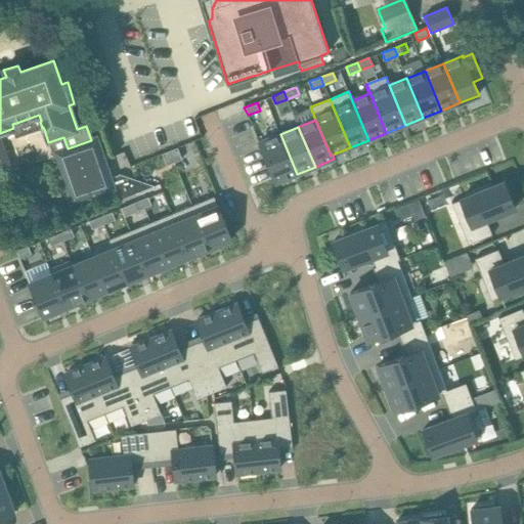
[(280,134),(259,143),(275,182),(297,174),(280,134)]
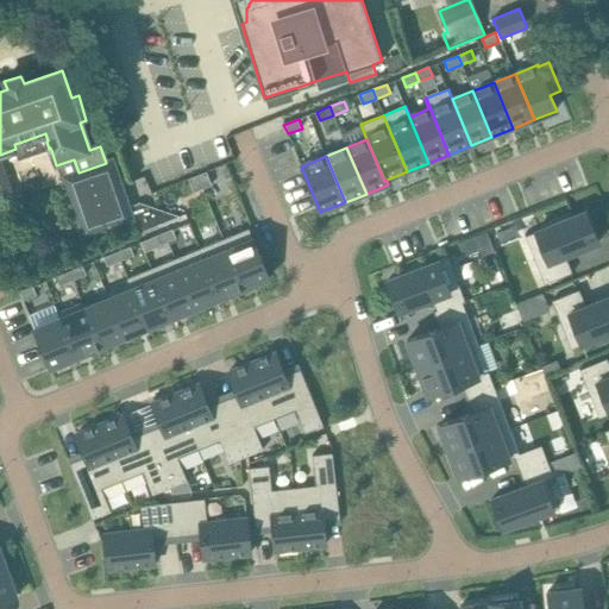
[(106,163),(79,173),(99,232),(135,219),(138,231),(182,215),(142,202),(142,205),(131,208),(114,161),(106,163)]
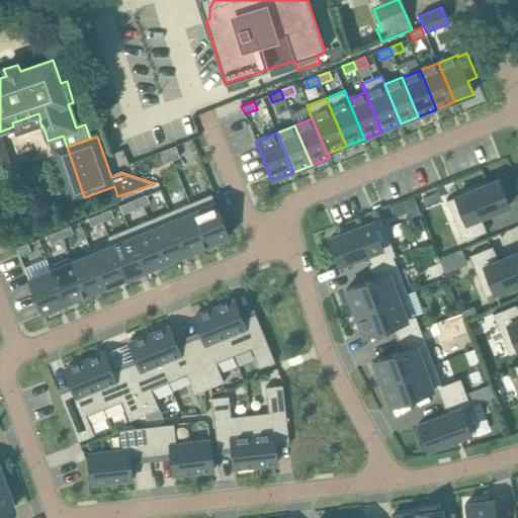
[(175,146),(160,153),(165,164),(180,158),(175,146)]
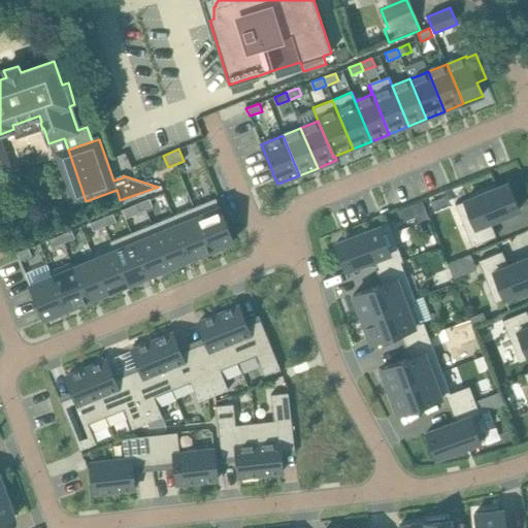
[(0,199),(11,195),(1,168),(0,168),(0,199)]
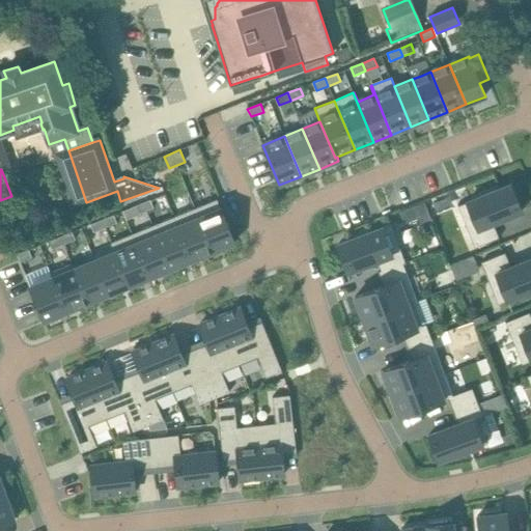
[(522,212),(510,185),(457,206),(475,248),(499,238),(493,223),(522,212)]
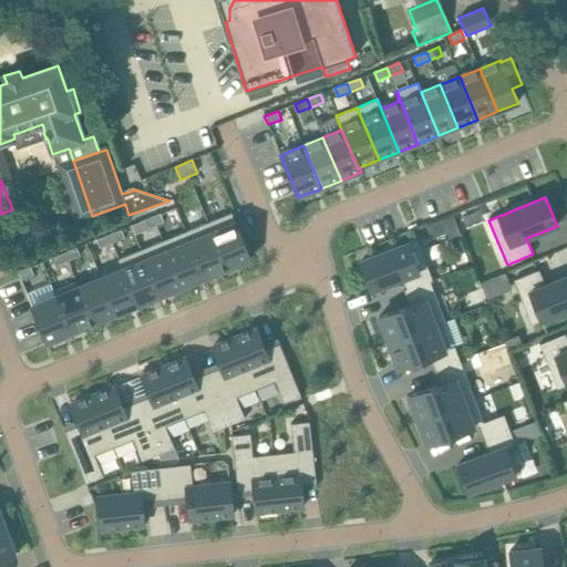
[(156,225),(168,220),(165,212),(153,216),(156,225)]
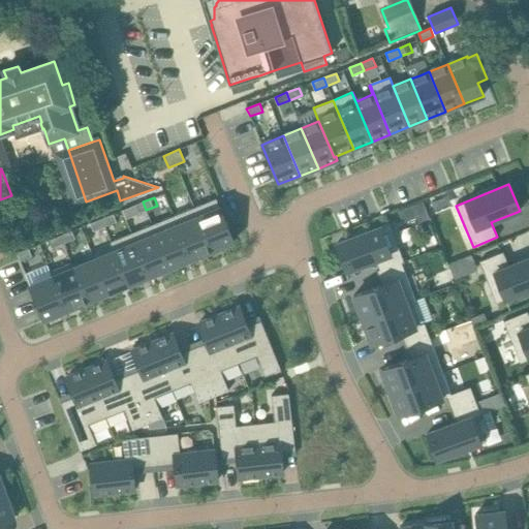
[(211,251),(234,242),(216,198),(193,208),(211,251)]
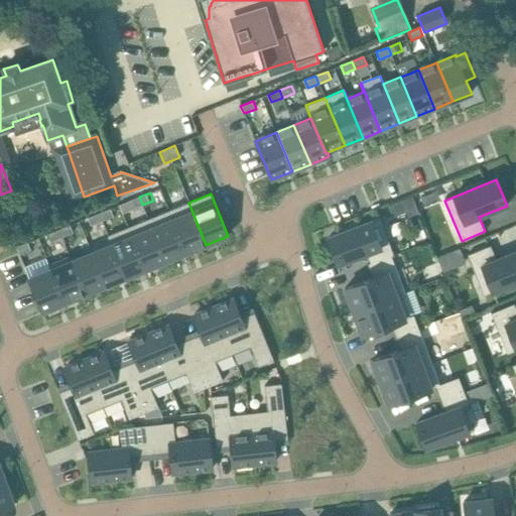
[(139,197),(128,202),(131,210),(142,205),(139,197)]
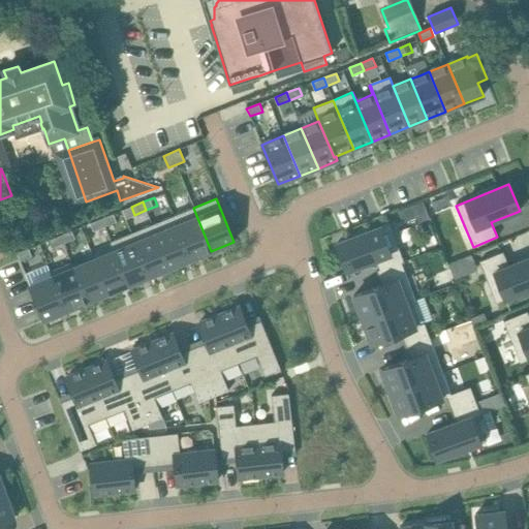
[(423,201),(413,205),(417,217),(419,222),(430,219),(423,201)]
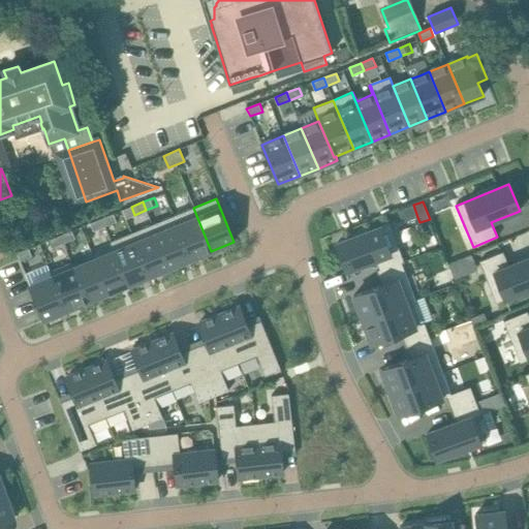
[(173,216),(190,259),(211,251),(193,208),(173,216)]
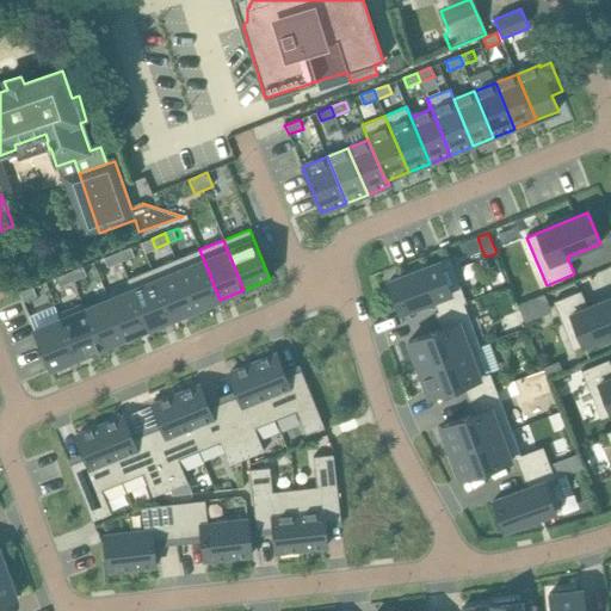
[(121,261),(135,257),(130,247),(117,253),(121,261)]
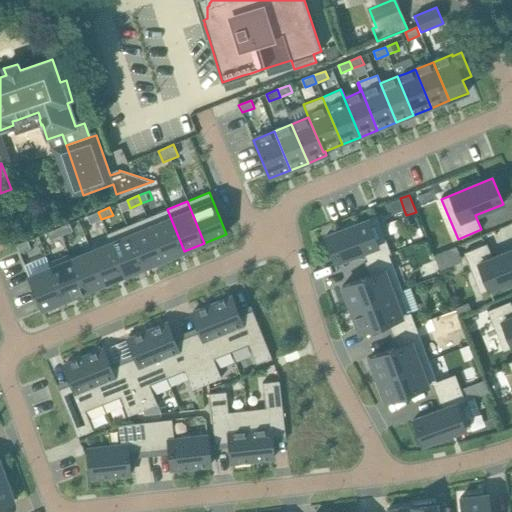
[(167,209),(147,217),(164,259),(184,251),(167,209)]
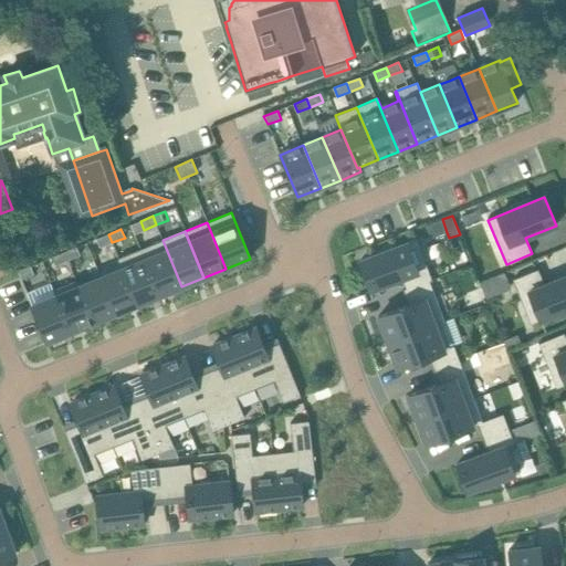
[(108,234),(96,239),(100,248),(112,242),(108,234)]
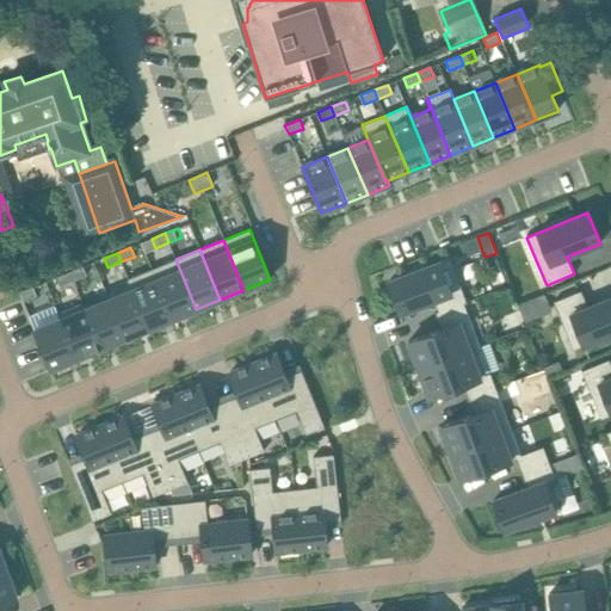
[(172,320),(196,309),(176,259),(152,269),(172,320)]
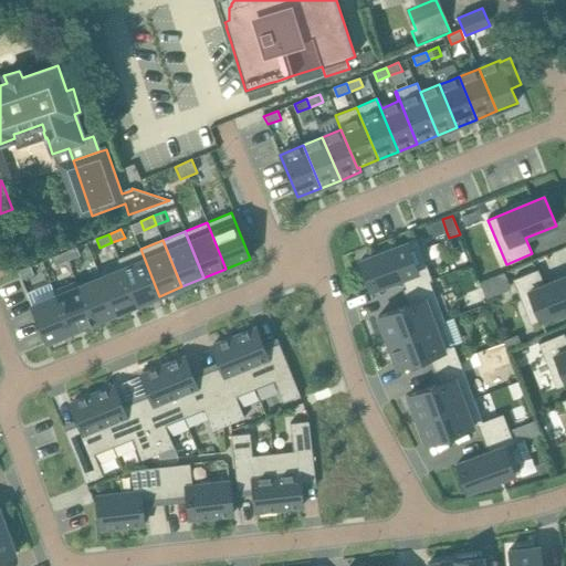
[(402,279),(406,289),(407,291),(430,282),(432,281),(417,240),(359,261),(370,290),(402,279)]
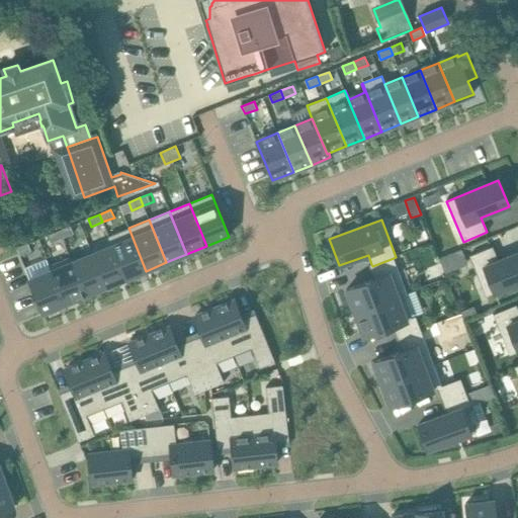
[(62,239),(74,234),(70,227),(59,231),(62,239)]
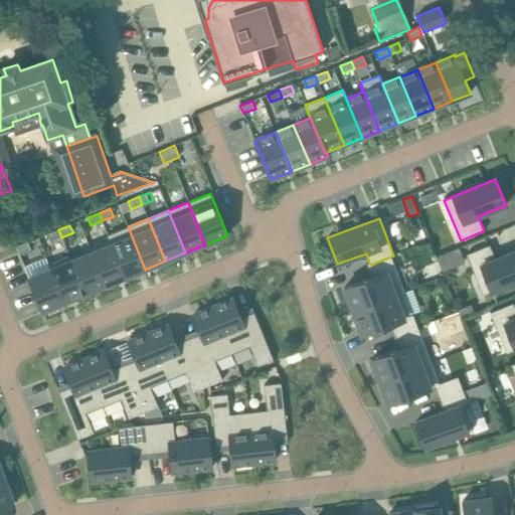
[(145,270),(128,226),(107,235),(109,239),(124,278),(145,270)]
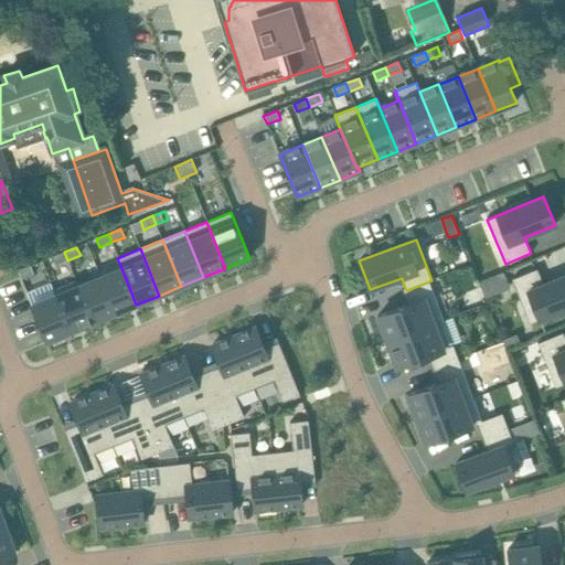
[(67,260),(64,252),(52,257),(55,265),(67,260)]
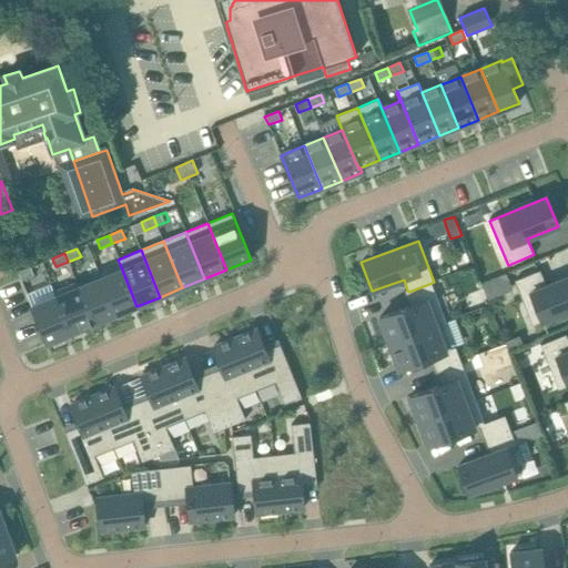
[(120,264),(98,274),(100,279),(114,315),(137,306),(120,264)]
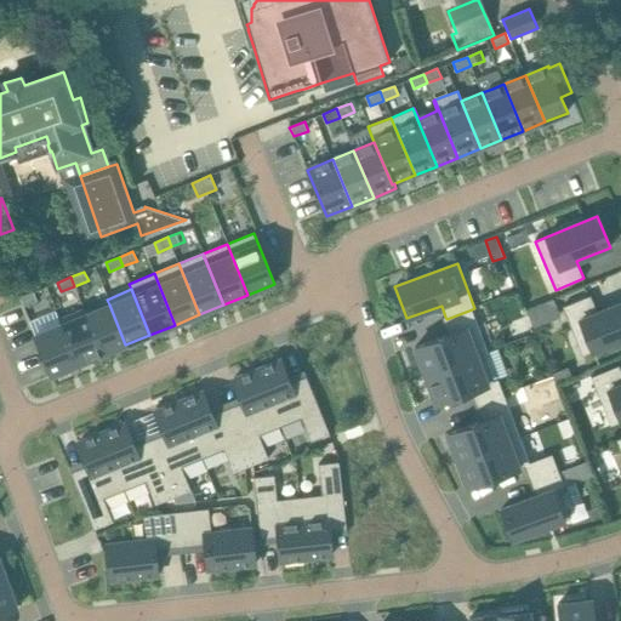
[(33,292),(20,297),(23,307),(38,301),(33,292)]
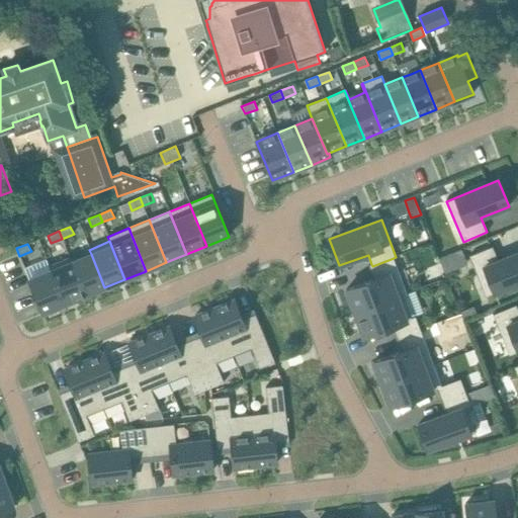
[(517,252),(498,261),(493,247),(468,256),(486,296),(517,283),(517,252)]
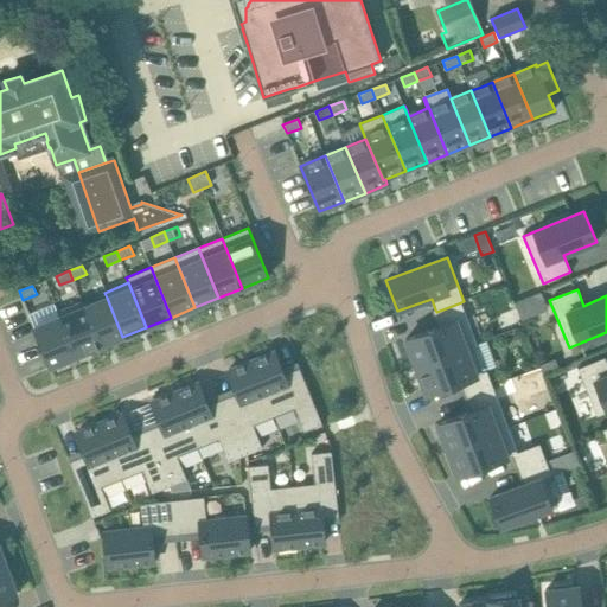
[(122,337),(107,298),(85,306),(101,346),(122,337)]
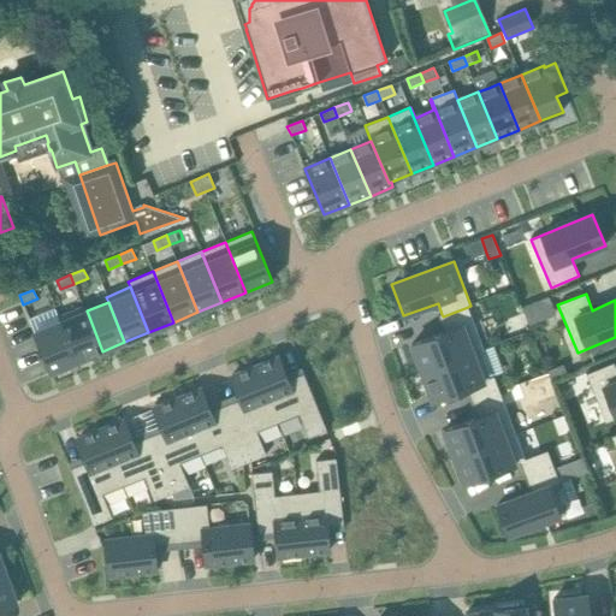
[(531,304),(522,308),(529,325),(538,323),(531,304)]
